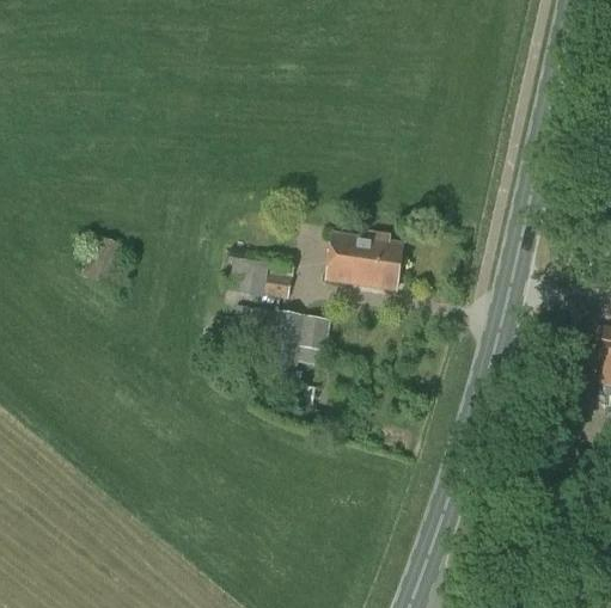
[(328,278),(397,290),(404,243),(336,232),(328,278)]
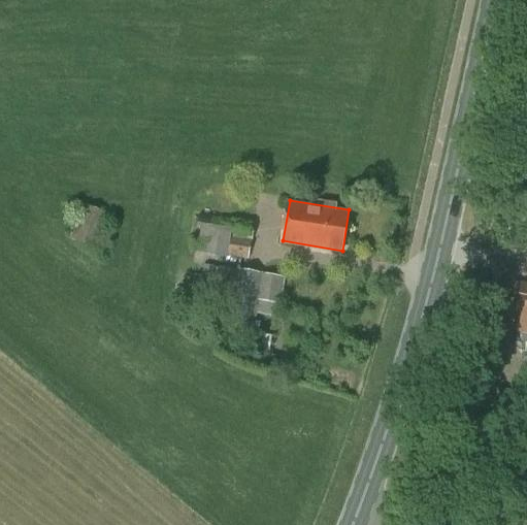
[(103,208),(84,201),(71,236),(91,243),(103,208)]
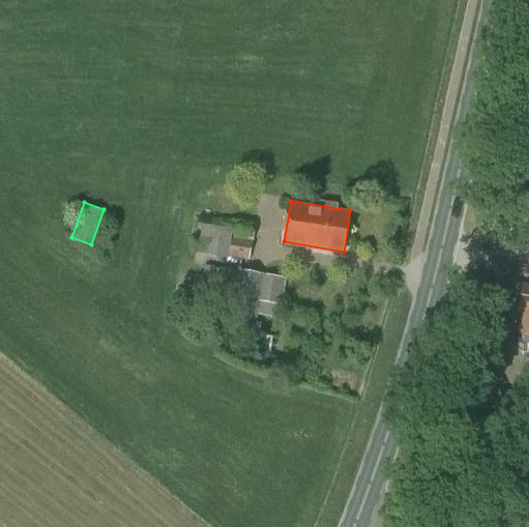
[(257,223),(202,212),(196,252),(231,258),(231,256),(251,259),(257,223)]
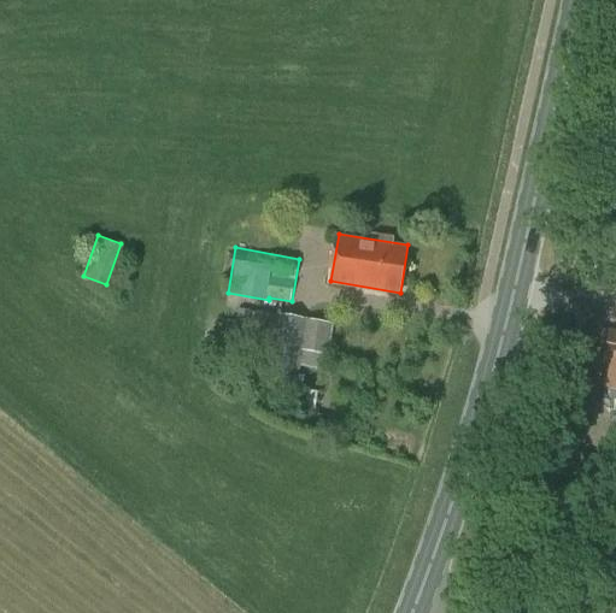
[(276,313),(252,310),(245,353),(268,359),(267,384),(297,389),(304,349),(329,353),(334,322),(276,310),(276,313)]
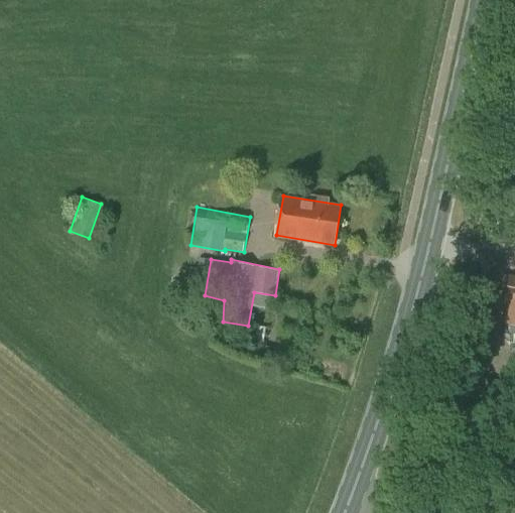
[(514,276),(511,275),(506,299),(512,300),(507,329),(509,332),(514,333),(514,276)]
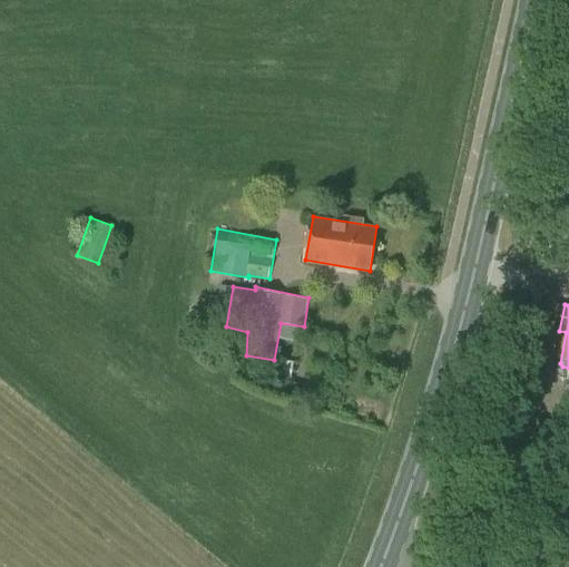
[(286,379),(283,392),(296,396),(297,389),(293,381),(286,379)]
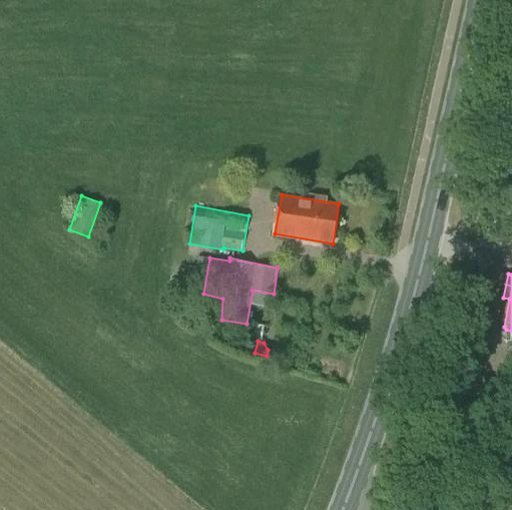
All buildings are outlined.
